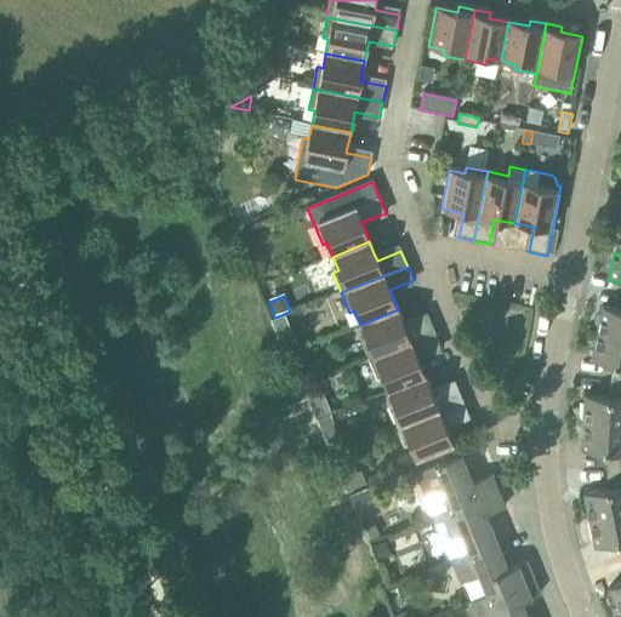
[(597,335),(620,340),(620,310),(603,308),(597,335)]
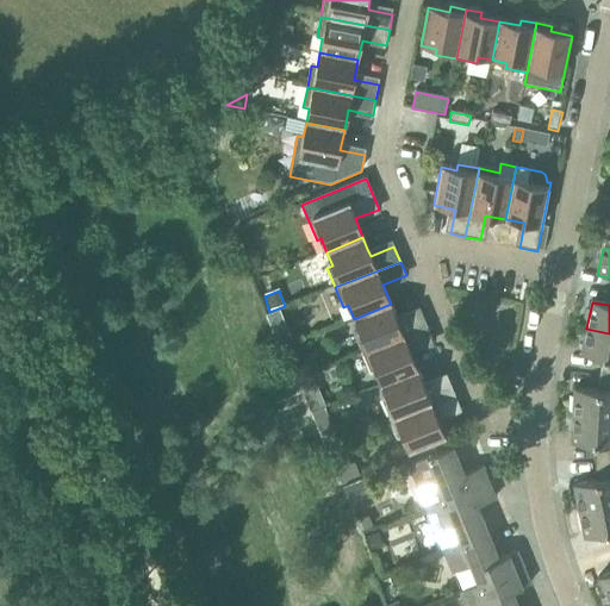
[(391,304),(354,319),(360,332),(354,335),(362,355),(427,328),(422,313),(398,323),(391,304)]
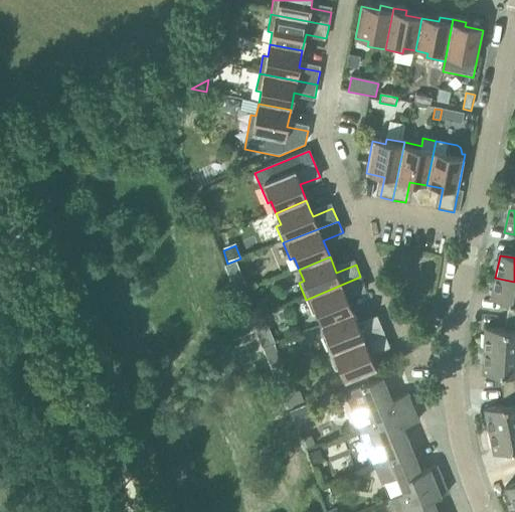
[(360,277),(306,300),(313,316),(317,314),(322,326),(352,313),(346,297),(365,290),(360,277)]
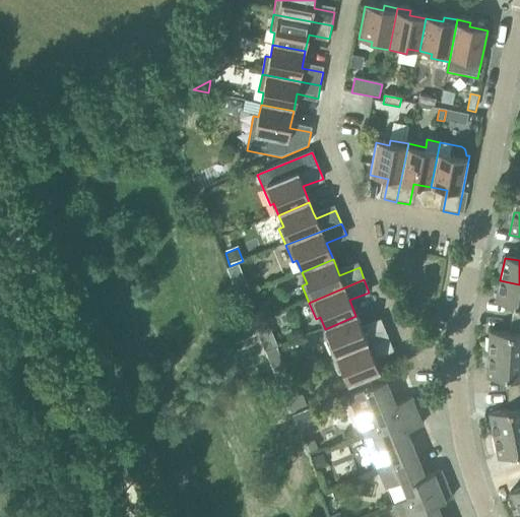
[(249,292),(245,280),(233,285),(238,297),(249,292)]
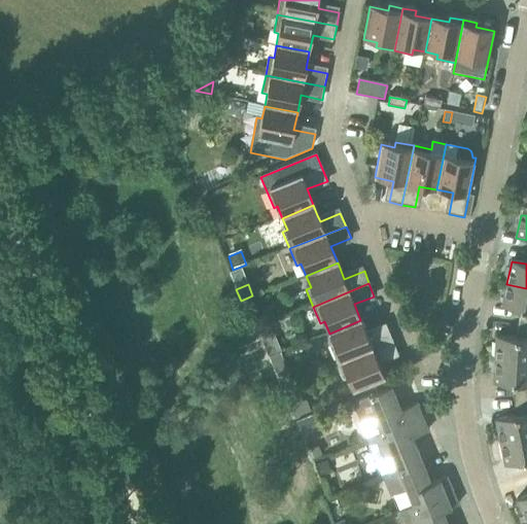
[(526,288),(506,284),(502,307),(521,311),(519,323),(526,324),(526,288)]
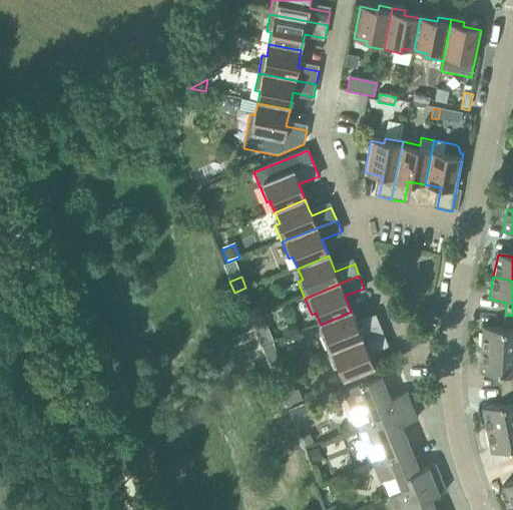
[(351,312),(321,325),(325,336),(321,338),(328,354),(382,332),(377,320),(358,328),(351,312)]
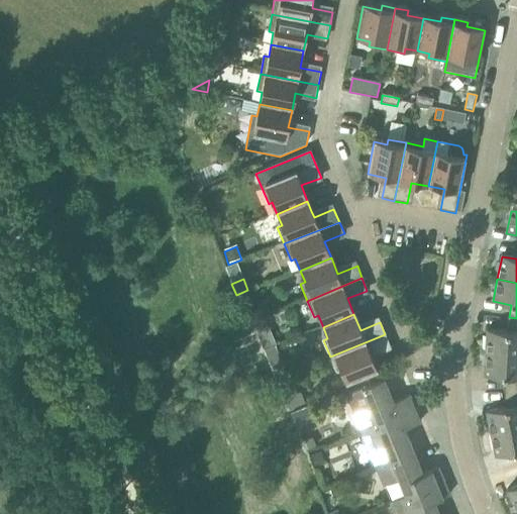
[(487,330),(486,354),(516,355),(516,318),(509,317),(506,332),(487,330)]
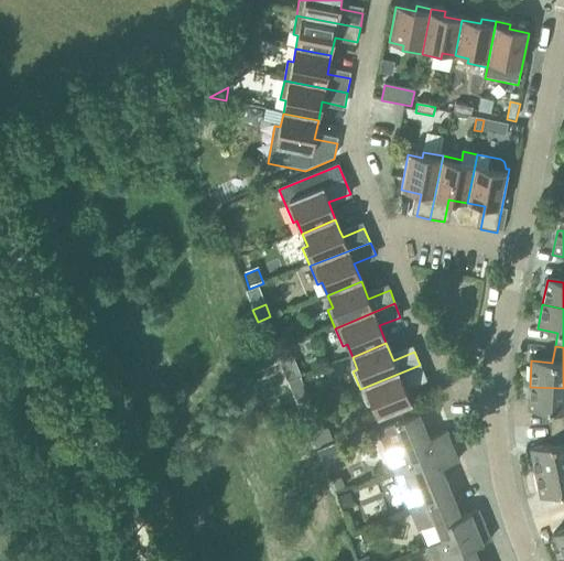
[(420,365),(360,389),(367,408),(372,406),(378,419),(412,406),(404,387),(425,378),(420,365)]
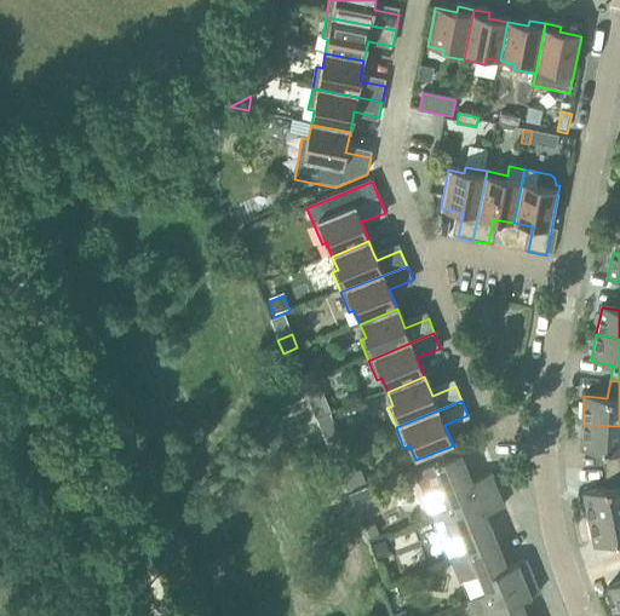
[(619,426),(583,425),(580,452),(603,453),(604,472),(619,471),(619,426)]
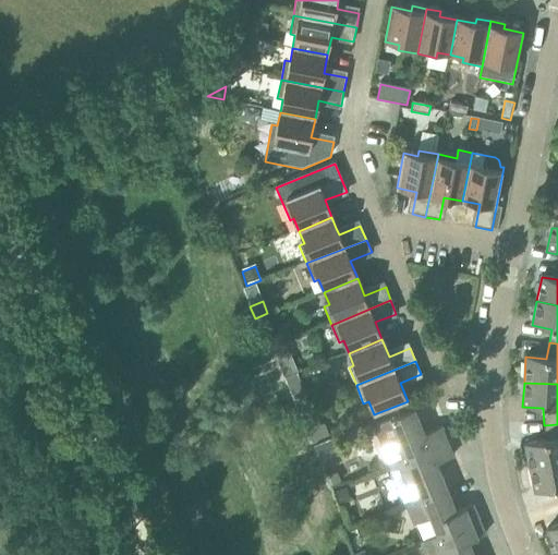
[(304,389),(291,395),(298,410),(311,405),(304,389)]
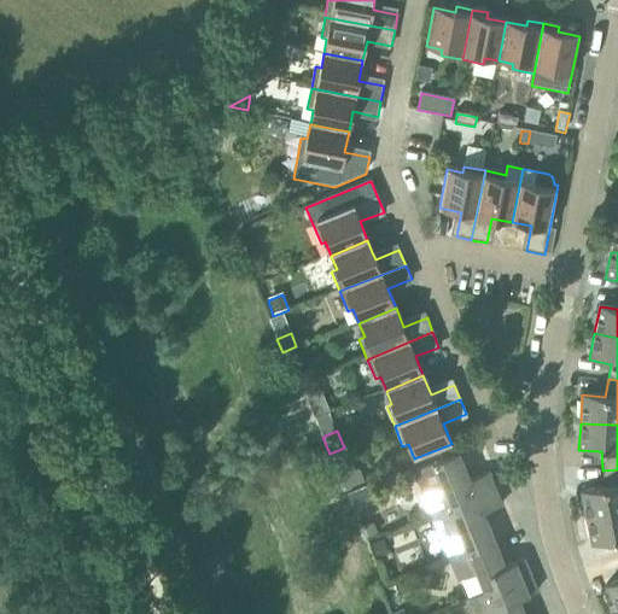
[(459,454),(413,472),(423,496),(431,515),(449,508),(450,509),(495,490),(489,474),(471,481),(459,454)]
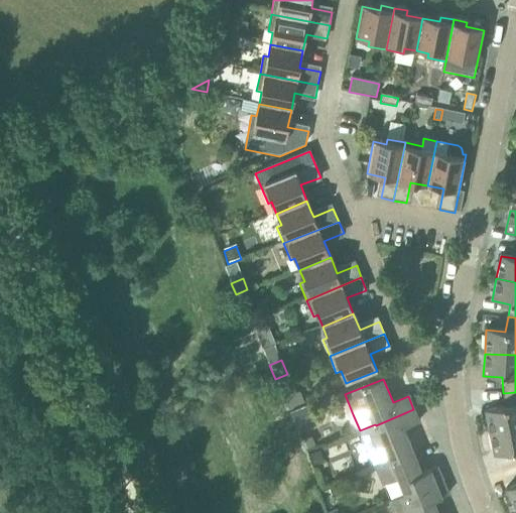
[(293,385),(280,389),(289,411),(305,404),(300,393),(296,394),(293,385)]
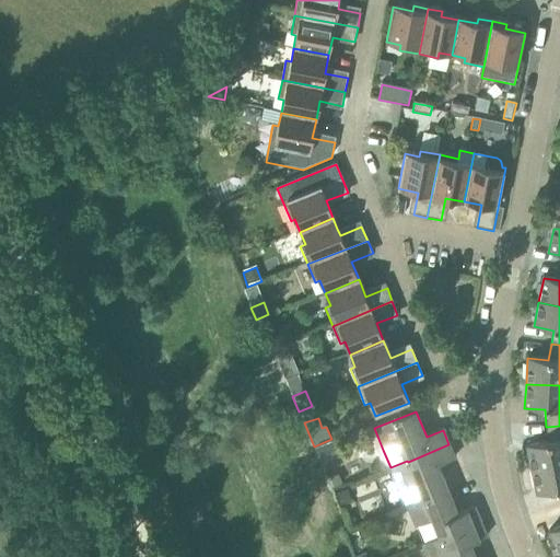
[(559,426),(546,427),(547,442),(527,447),(532,471),(559,464),(559,426)]
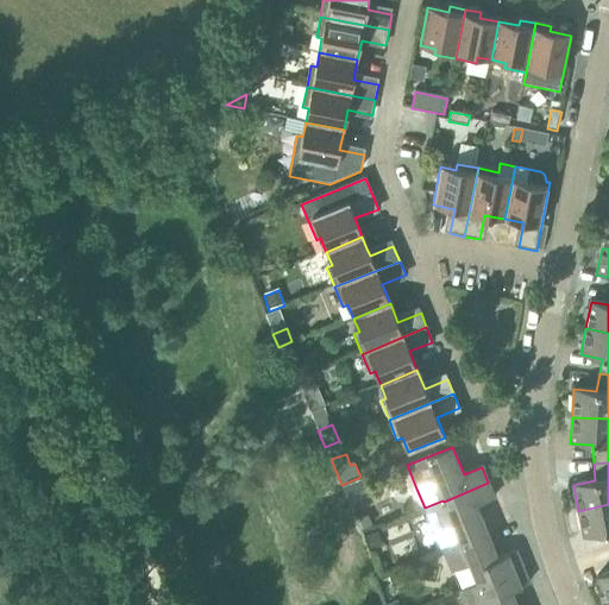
[(366,478),(343,487),(351,505),(374,496),(366,478)]
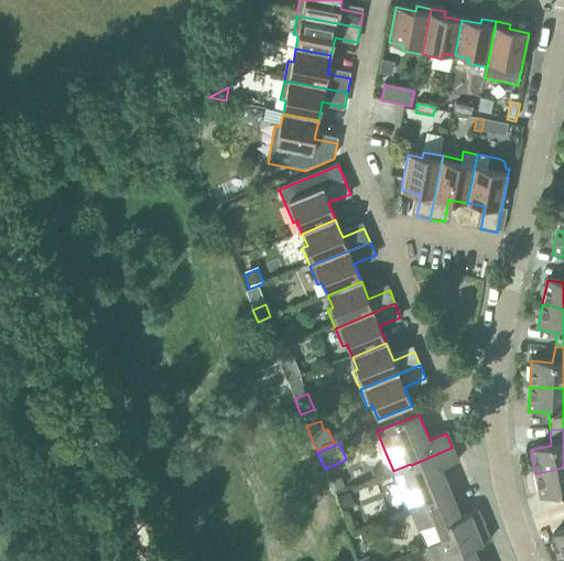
[(458,463),(452,448),(411,465),(410,464),(393,471),(410,510),(426,504),(427,505),(452,495),(442,470),(458,463)]
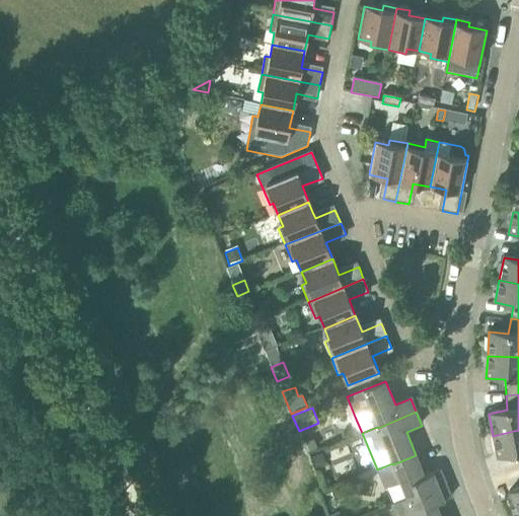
[(518,430),(493,436),(498,459),(516,455),(518,462),(518,430)]
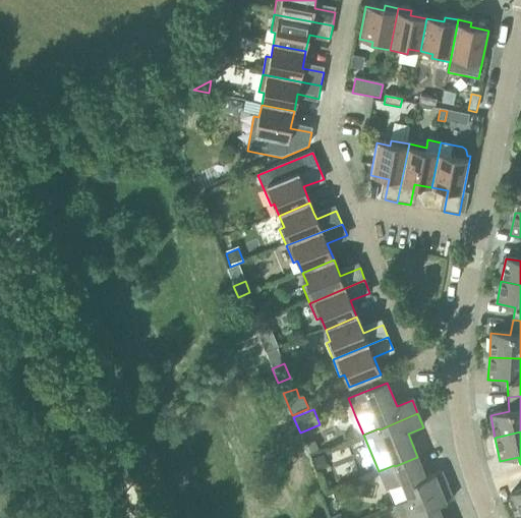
[(314,444),(307,448),(310,456),(319,453),(314,444)]
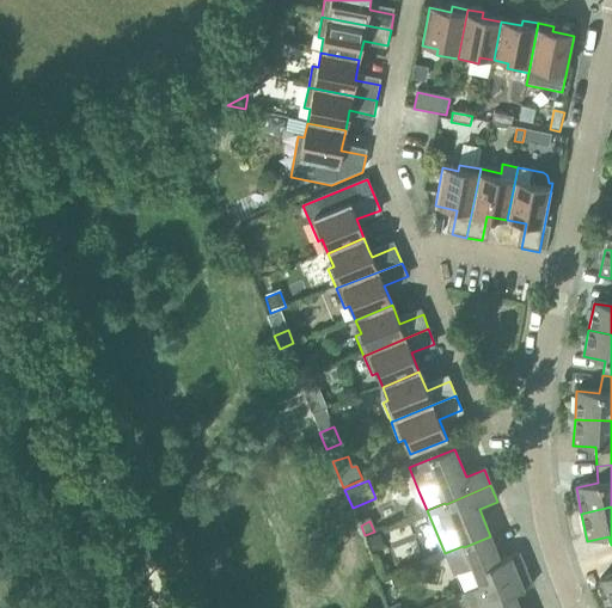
[(379,535),(368,540),(373,553),(385,548),(379,535)]
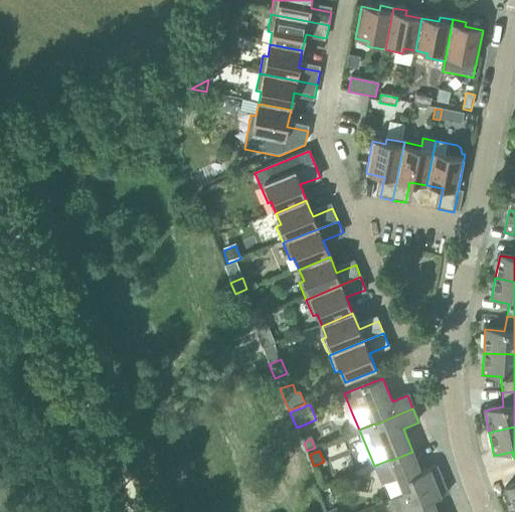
[(397,480),(404,495),(404,496),(443,481),(437,467),(421,474),(412,452),(390,461),(389,460),(374,466),(382,486),(397,480)]
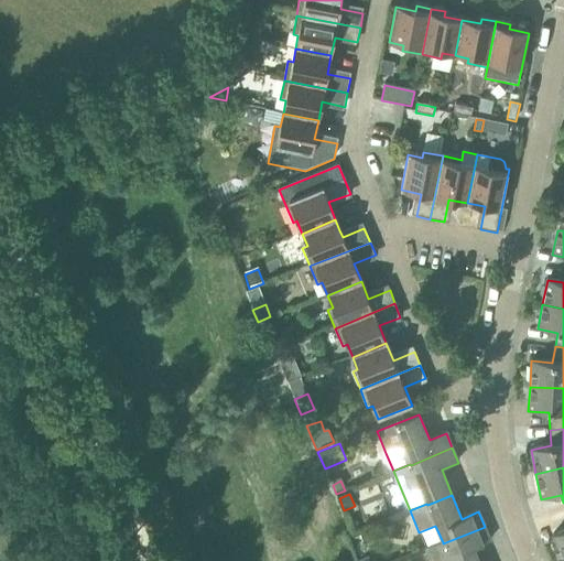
[(478,560),(474,549),(490,542),(485,527),(443,543),(443,542),(425,550),(430,560),(478,560)]
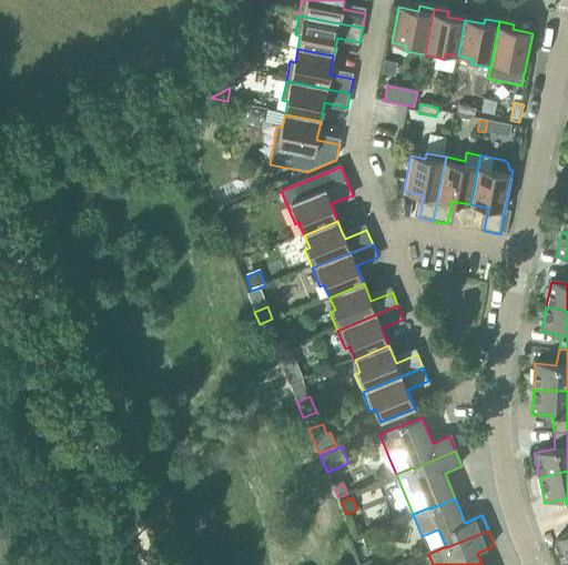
[(567,562),(567,534),(557,540),(567,562)]
